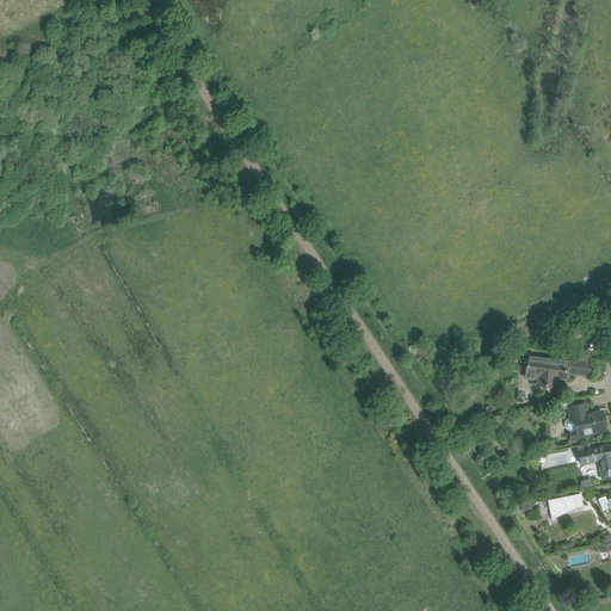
[(529,357),(525,378),(528,378),(538,380),(537,387),(553,389),(554,377),(565,378),(565,380),(566,376),(569,376),(569,374),(588,377),(591,363),(590,363),(591,357),(579,356),(578,360),(567,359),(567,362),(529,357)]
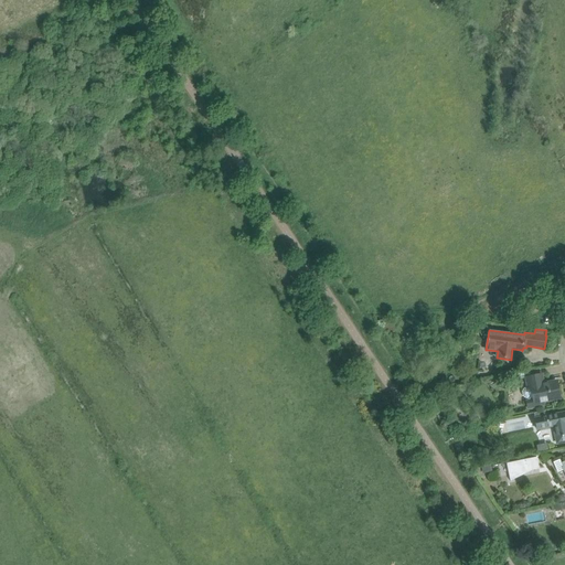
[(522,391),(521,393),(522,397),(524,400),(526,400),(526,401),(528,408),(544,405),(544,402),(560,398),(556,382),(541,384),(540,375),(531,376),(525,377),(528,385),(528,388),(524,390),(522,391)]
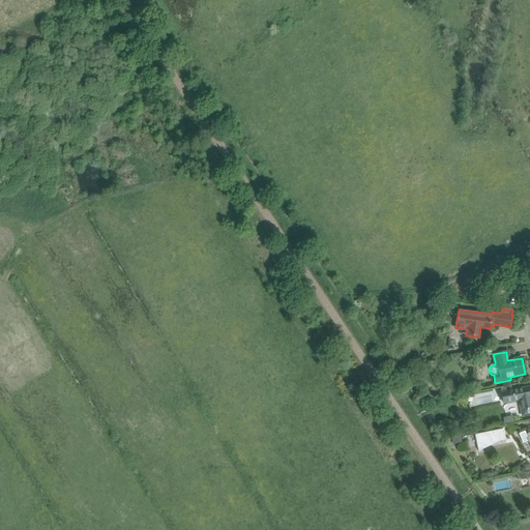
[(510,386),(500,388),(501,393),(503,403),(519,400),(523,416),(529,414),(529,387),(512,391),(510,386)]
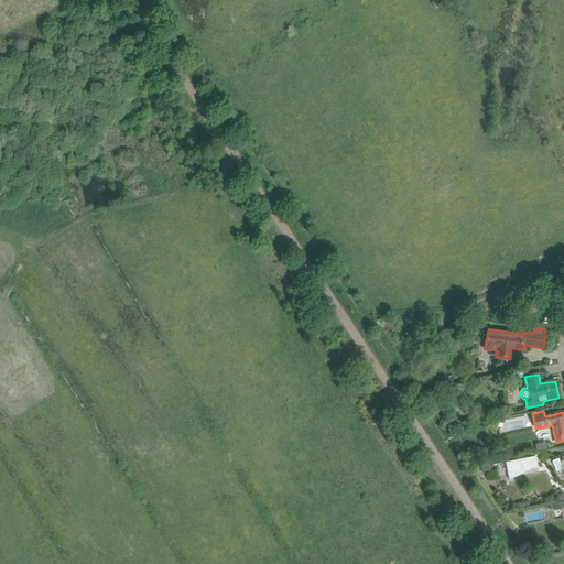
[(538,468),(535,456),(506,463),(508,475),(531,469),(538,468)]
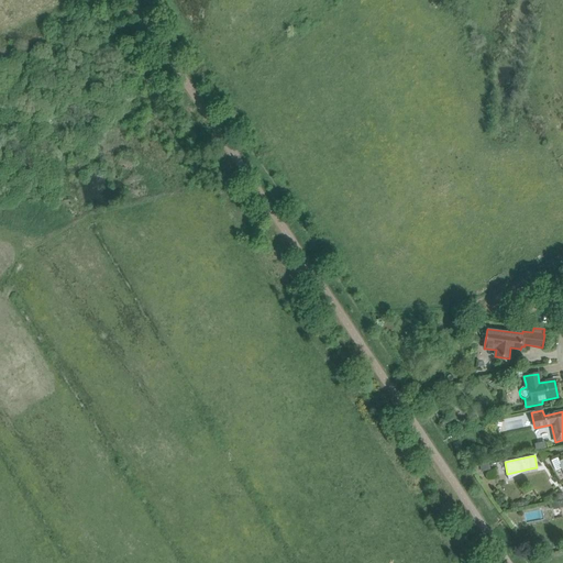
[(558,459),(551,461),(555,472),(562,468),(562,470),(562,459),(559,462),(558,459)]
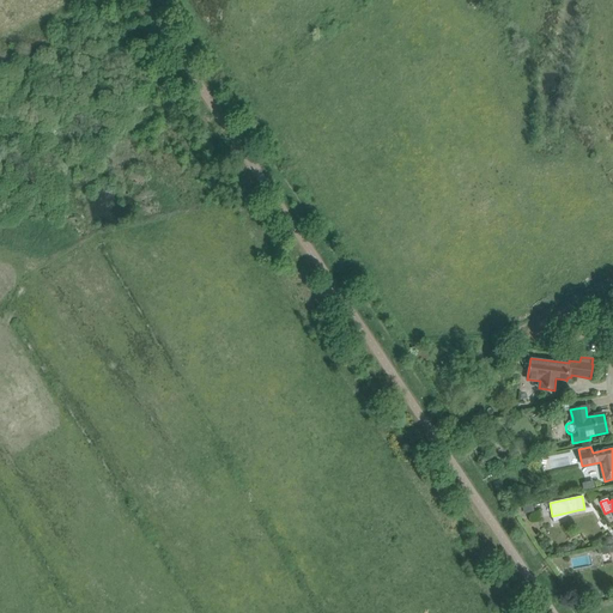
[(535,504),(525,507),(526,514),(536,513),(535,504)]
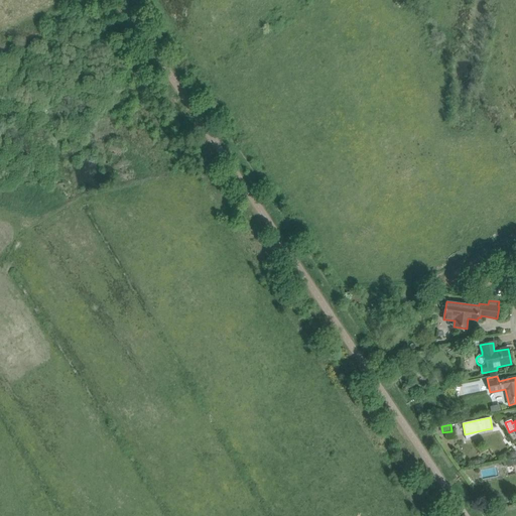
[(515,459),(511,460),(506,461),(507,467),(515,465),(515,459)]
